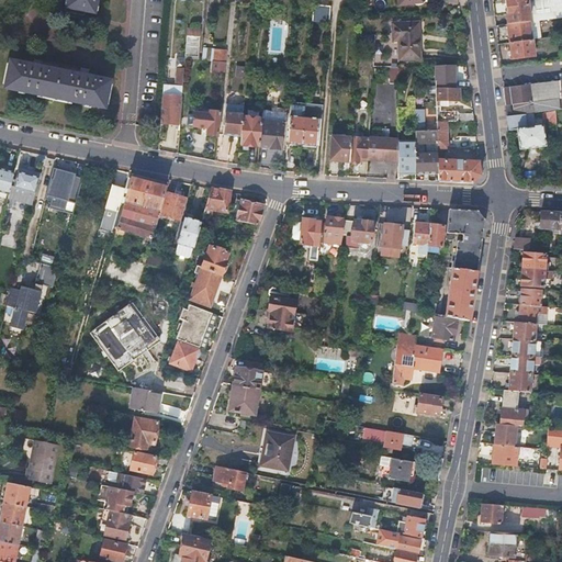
[(96,0),(67,0),(66,9),(93,14),(96,0)]
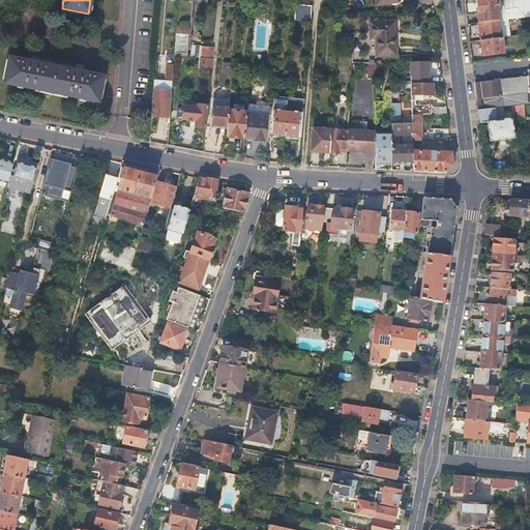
[(475,0),(478,23),(499,21),(496,0),(475,0)]
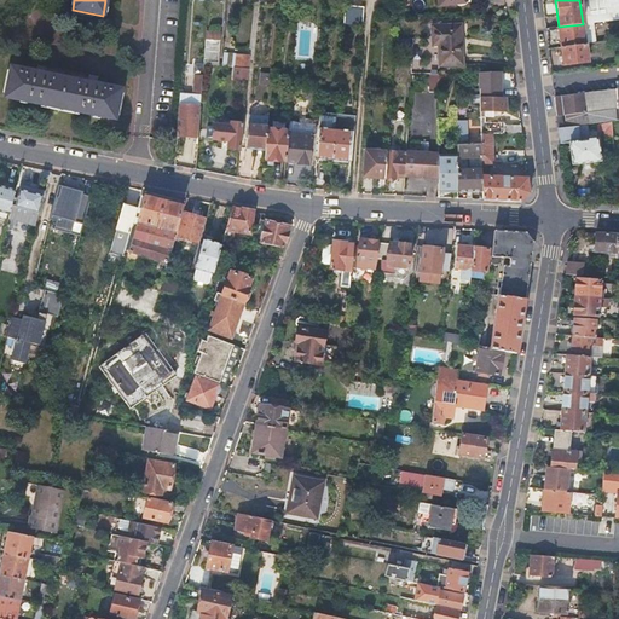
[(618,0),(580,0),(579,0),(583,24),(593,23),(618,19),(618,0)]
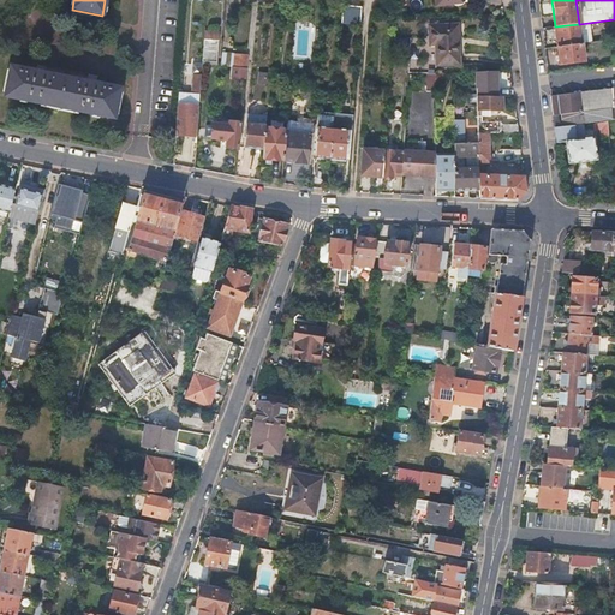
[(362,7),(342,6),(341,24),(360,25),(362,7)]
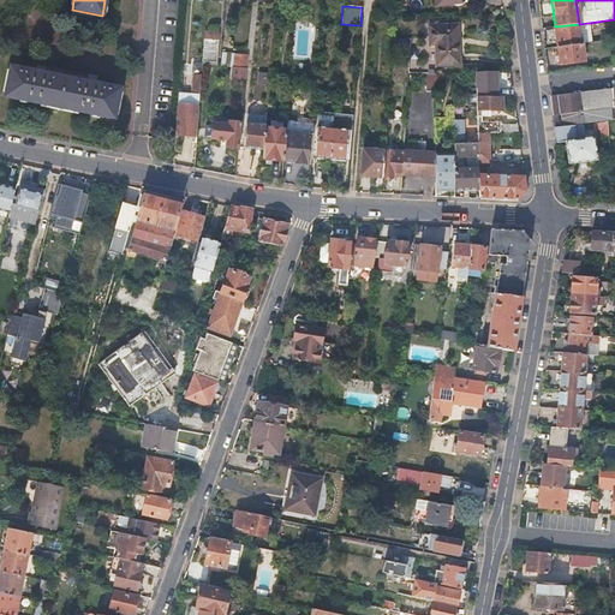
[(555,27),(557,47),(581,45),(580,40),(591,39),(589,23),(579,24),(555,27)]
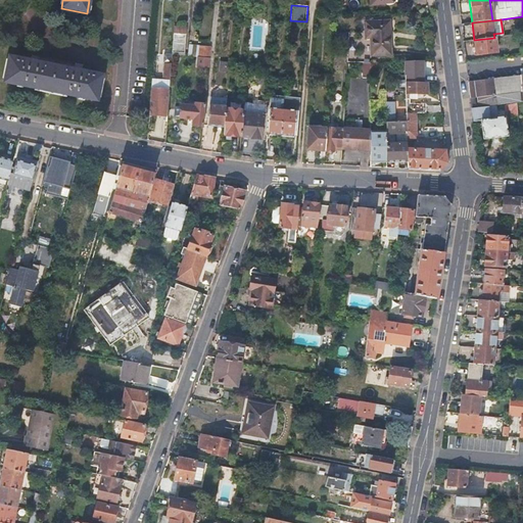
[(371,56),(391,55),(390,20),(364,20),(365,38),(371,38),(371,56)]
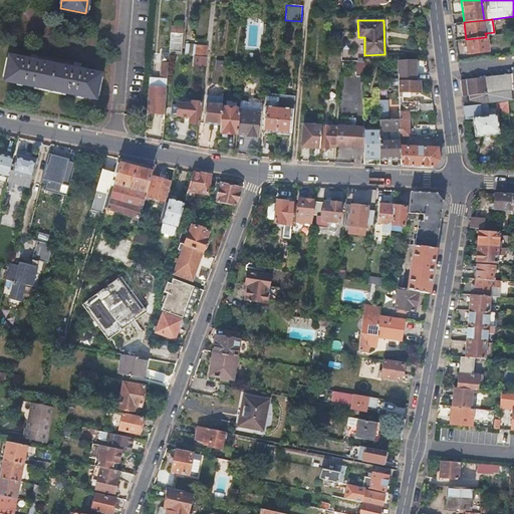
[(183,31),(171,30),(171,38),(183,39),(183,31)]
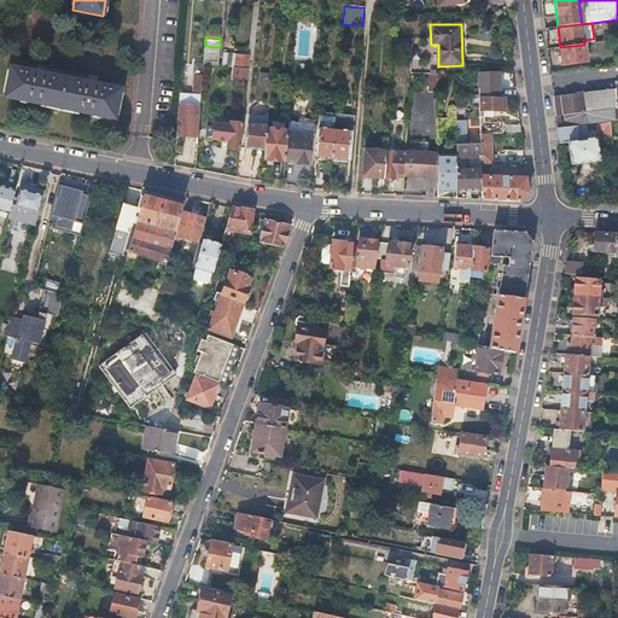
[(587,62),(584,45),(560,47),(563,65),(587,62)]
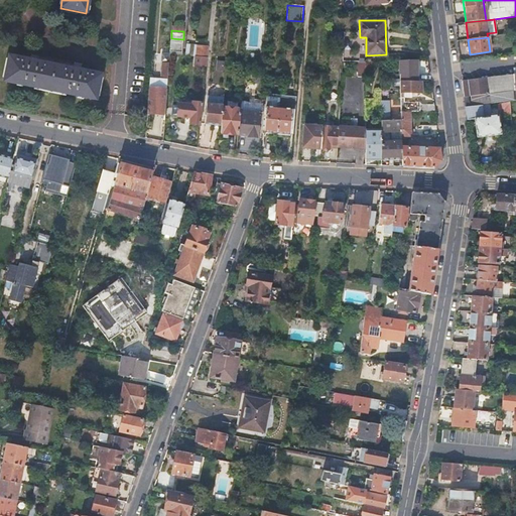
[(170,47),(170,51),(182,52),(183,39),(171,38),(170,47)]
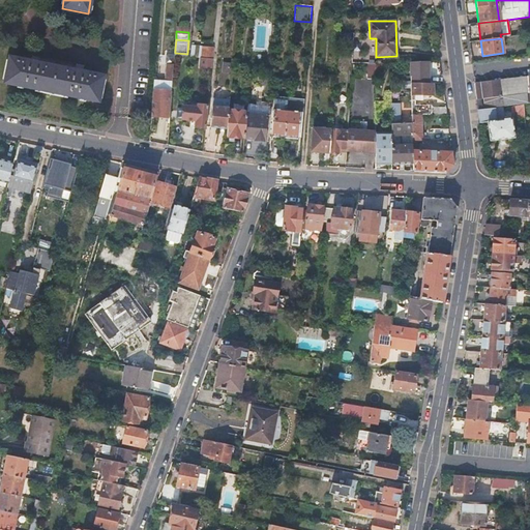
[(201,47),(201,58),(211,59),(211,48),(201,47)]
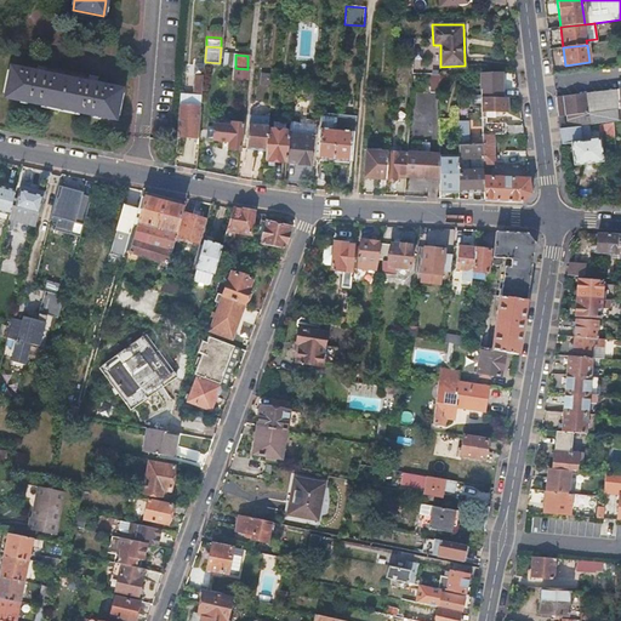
[(4,98),(115,120),(121,89),(10,67),(4,98)]
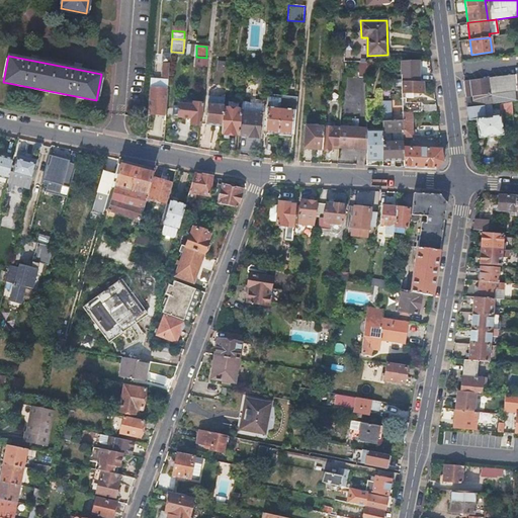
[(206,58),(196,57),(195,66),(202,67),(205,67),(206,58)]
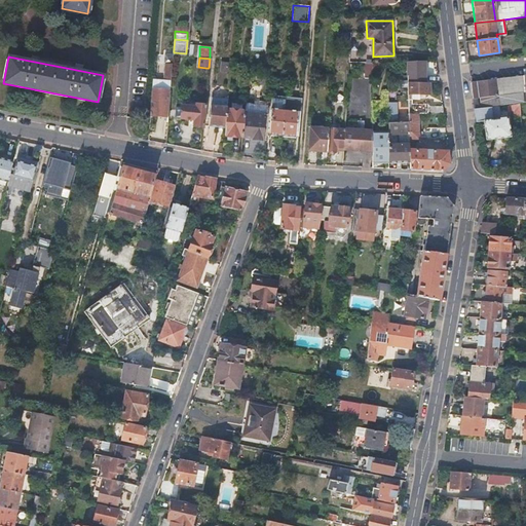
[(408,83),(427,84),(426,63),(408,63),(408,83)]
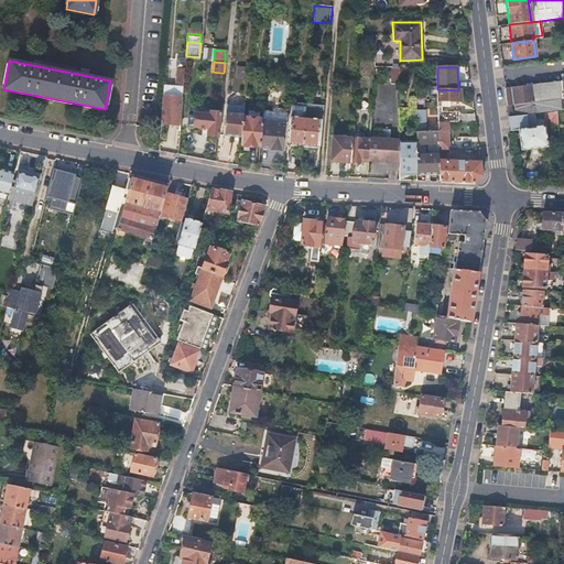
[(163,97),(161,125),(181,126),(185,68),(179,68),(176,91),(180,91),(179,98),(163,97)]
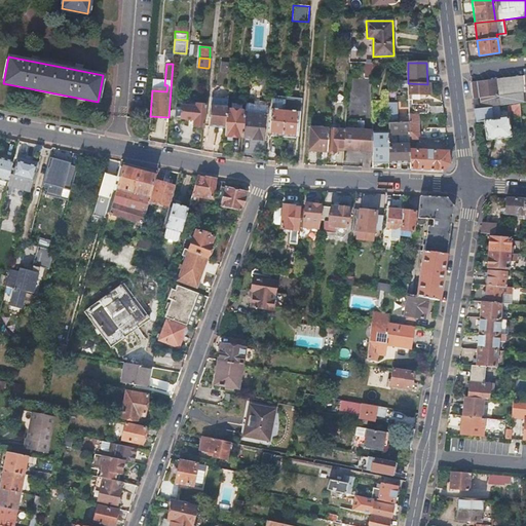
[(373,79),(373,64),(366,64),(365,79),(373,79)]
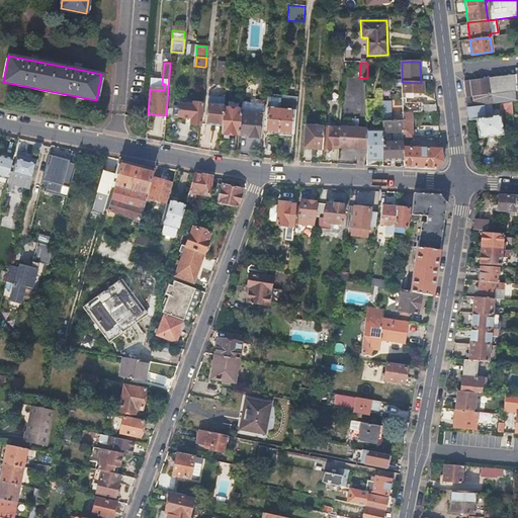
[(517,101),(517,74),(463,80),(465,97),(491,94),(517,92),(517,101)]
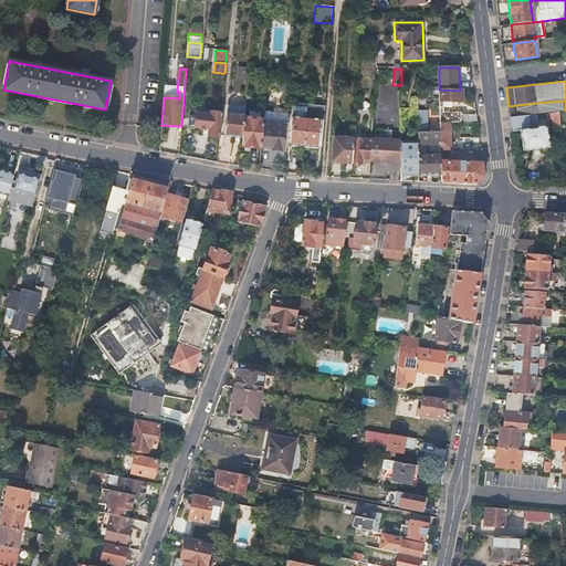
[(478,124),(477,115),(460,115),(460,114),(443,113),(443,107),(442,107),(442,102),(463,104),(463,91),(460,91),(439,90),(440,123),(450,123),(478,124)]
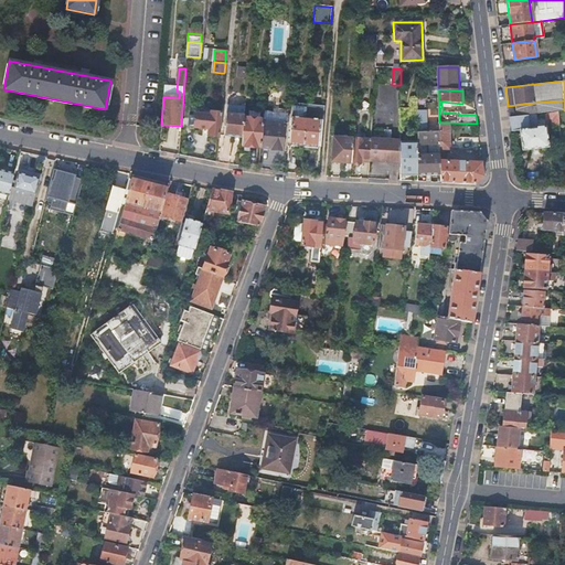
[(557,112),(564,110),(564,100),(535,103),(537,114),(544,113),(557,112)]
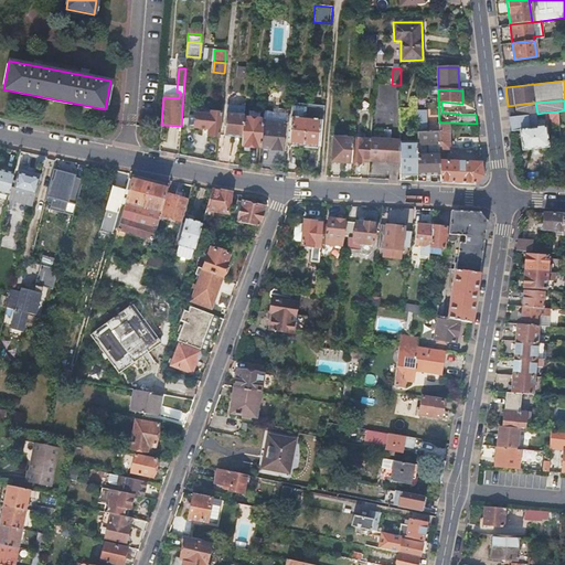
[(304,148),(307,106),(290,105),(287,146),(304,148)]
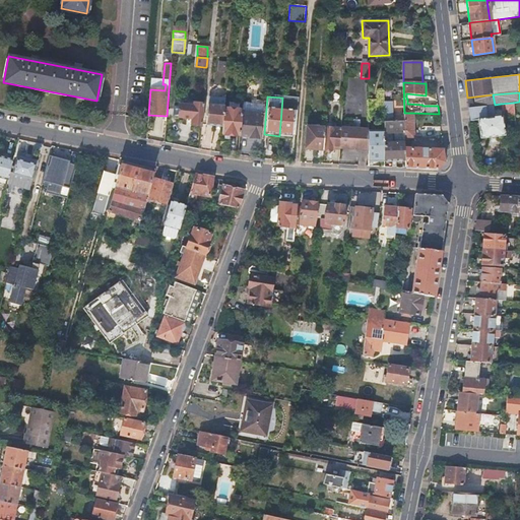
[(295,99),(282,98),(279,136),(291,137),(295,99)]
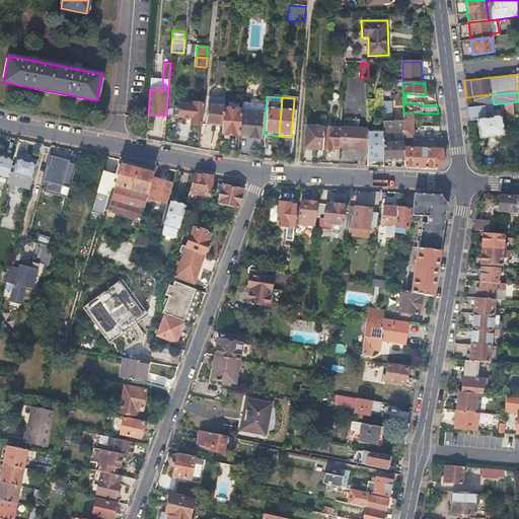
[(223,110),(223,107),(220,107),(220,104),(218,104),(218,102),(211,102),(211,98),(207,98),(205,127),(222,128),(223,110)]
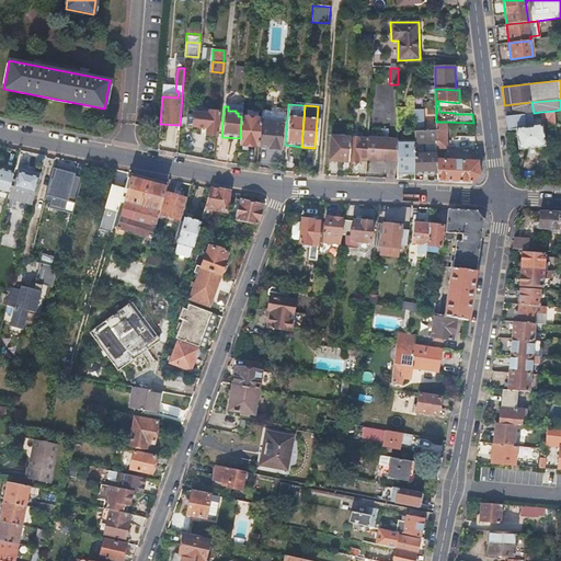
[(414,110),(415,129),(426,128),(425,110),(414,110)]
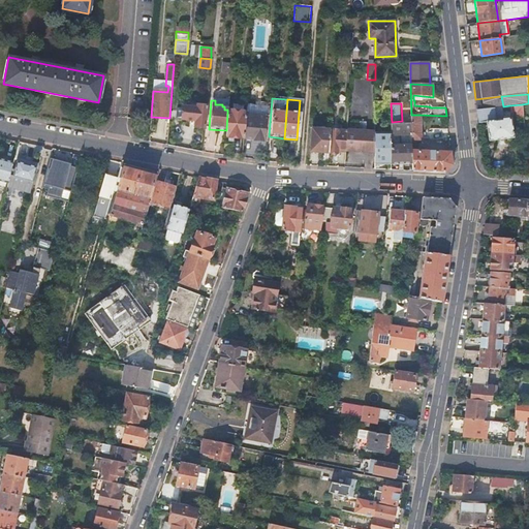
[(194,127),(205,128),(207,106),(196,105),(195,107),(183,106),(182,120),(194,121),(194,127)]
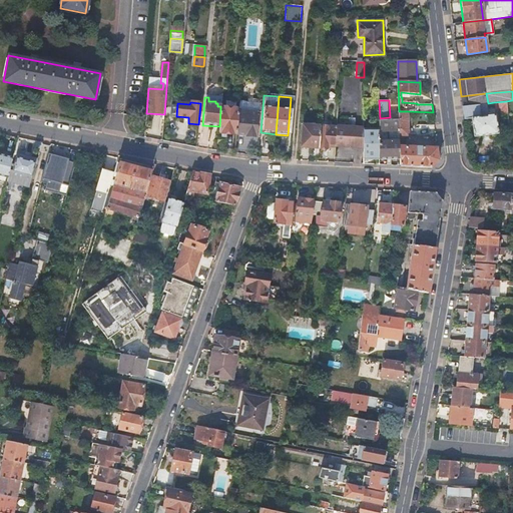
[(463,106),(464,119),(472,118),(474,135),(497,132),(495,115),(484,116),(483,104),(463,106)]
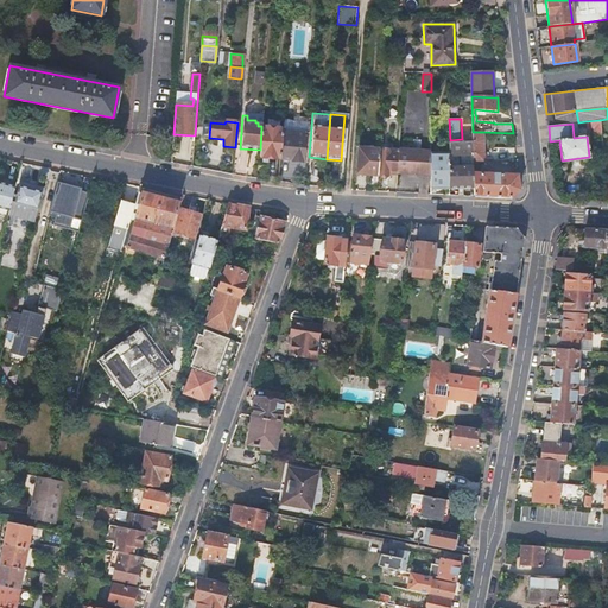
[(282,132),(282,131),(278,131),(266,130),(261,130),(260,150),(259,159),(279,160),(279,159),(282,132)]
